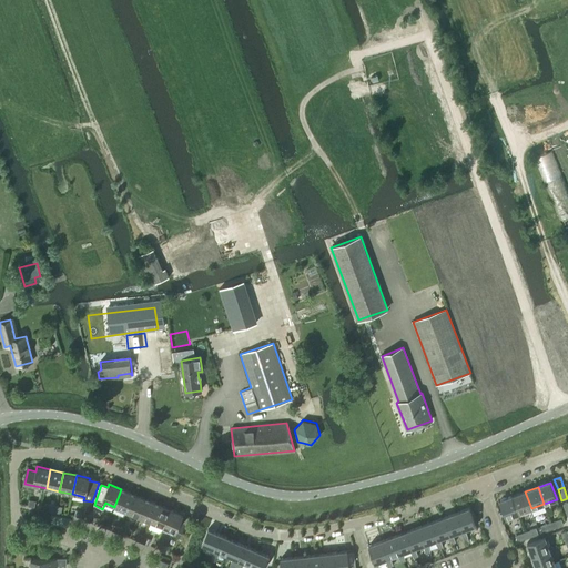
[(121,489),(114,507),(127,511),(133,494),(121,489)]
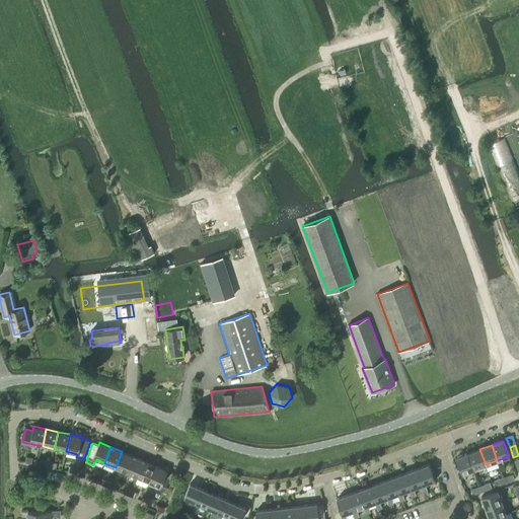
[(468,453),(474,469),(486,464),(479,449),(468,453)]
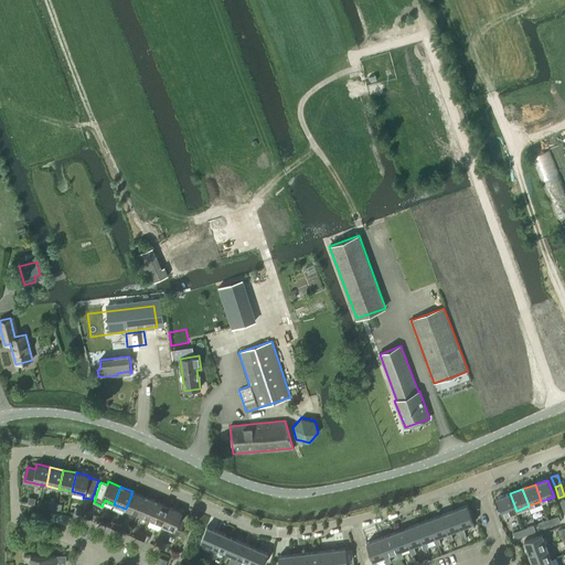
[(132,491),(126,509),(138,514),(145,497),(132,491)]
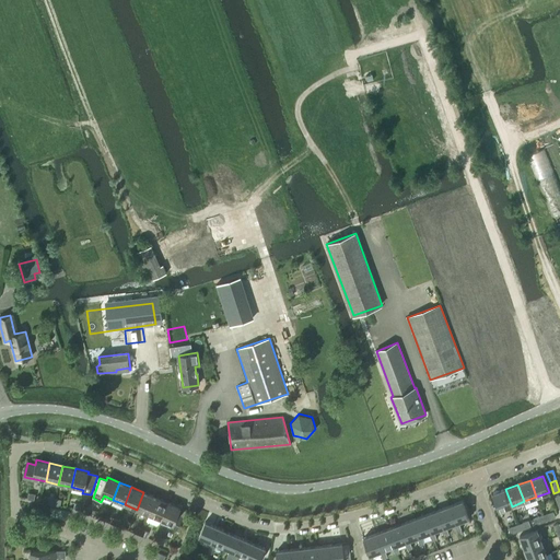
[(499,511),(512,506),(505,489),(493,494),(499,511)]
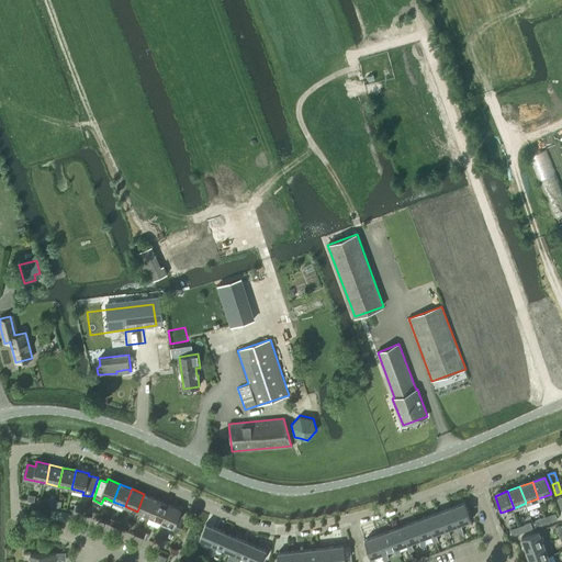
[(144,494),(137,512),(148,516),(156,499),(144,494)]
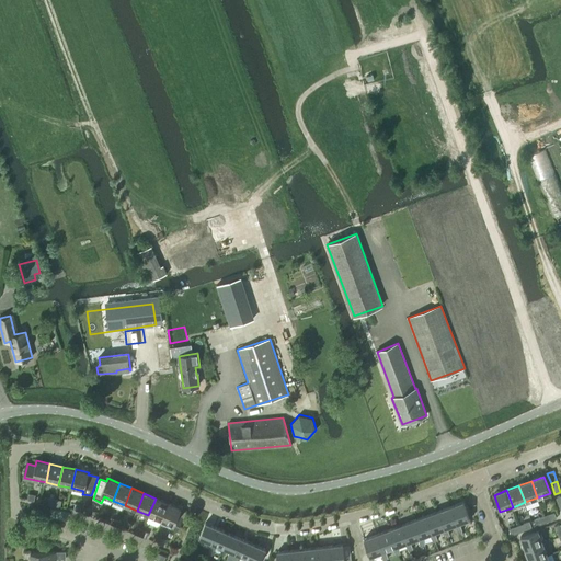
[(156,499),(148,515),(161,521),(168,503),(156,499)]
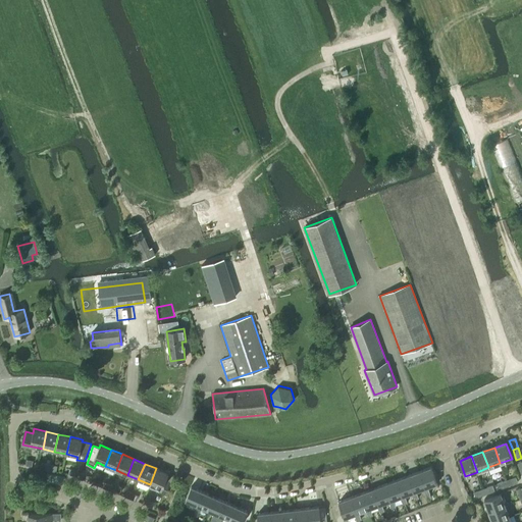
[(425,486),(423,487),(426,496),(430,494),(427,486),(437,482),(431,467),(420,472),(425,486)]
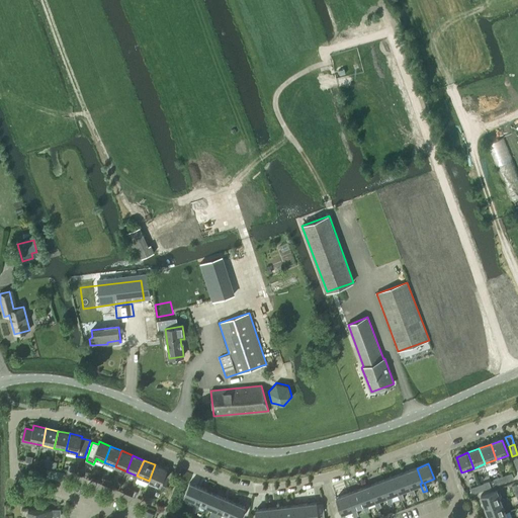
[(155,464),(149,481),(159,485),(158,489),(164,491),(169,478),(170,476),(166,473),(167,469),(155,464)]
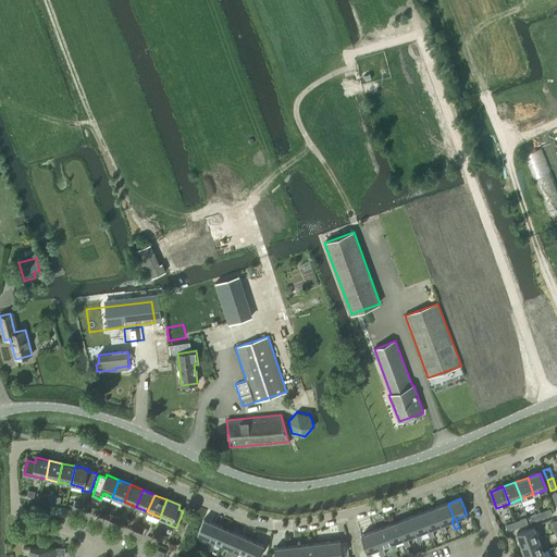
[(442,524),(438,524),(442,533),(447,532),(444,523),(452,520),(454,519),(448,504),(435,508),(442,524)]
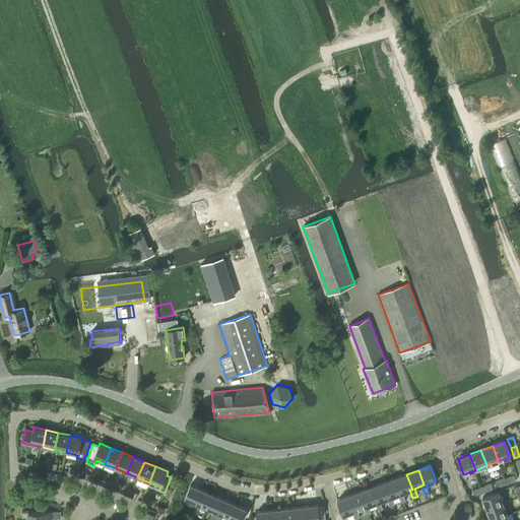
[(400,494),(398,495),(401,502),(406,501),(403,493),(409,490),(412,490),(406,474),(395,478),(400,494)]
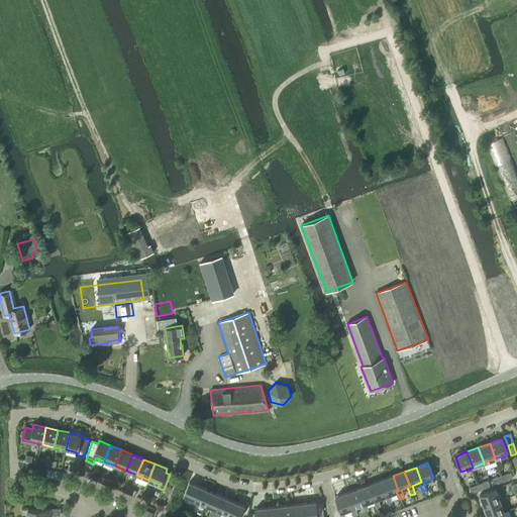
[(501,476),(504,482),(513,478),(511,473),(501,476)]
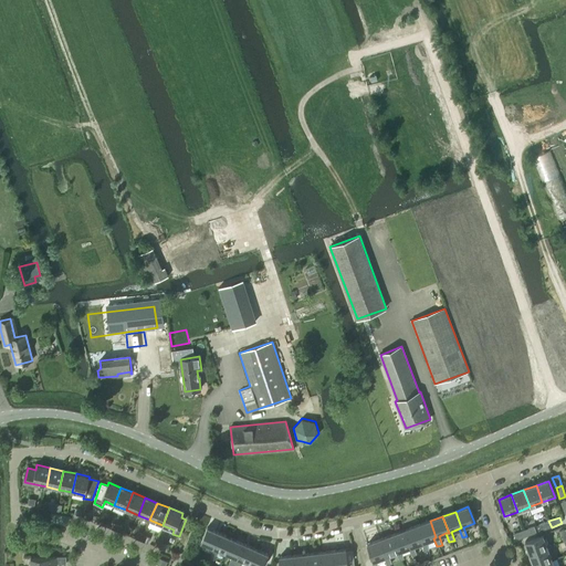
[(423,542),(421,543),(425,552),(429,549),(426,541),(433,538),(436,537),(430,521),(418,525),(423,542)]
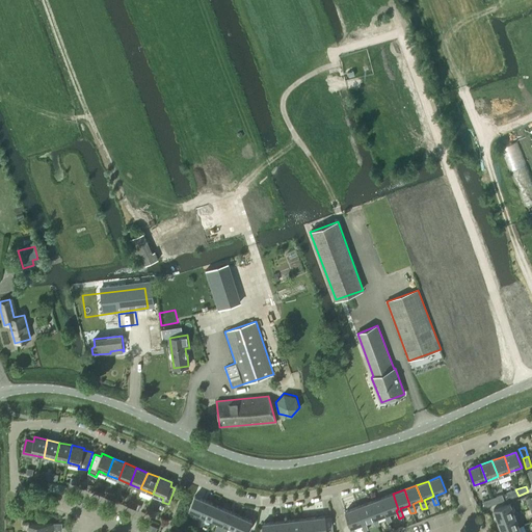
[(506,494),(508,499),(519,496),(515,489),(506,494)]
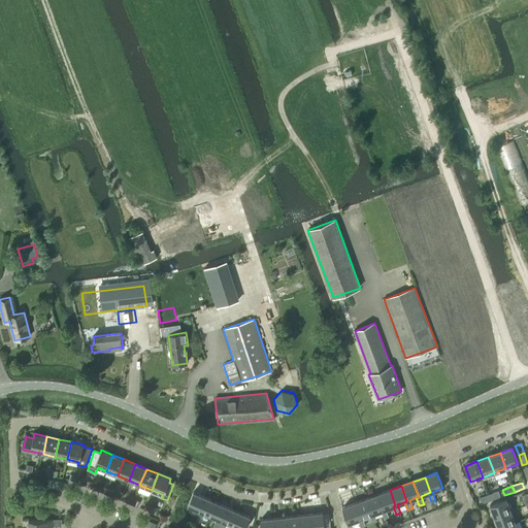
[(384,509),(382,510),(385,519),(389,517),(386,508),(393,506),(395,505),(390,490),(377,494),(384,509)]
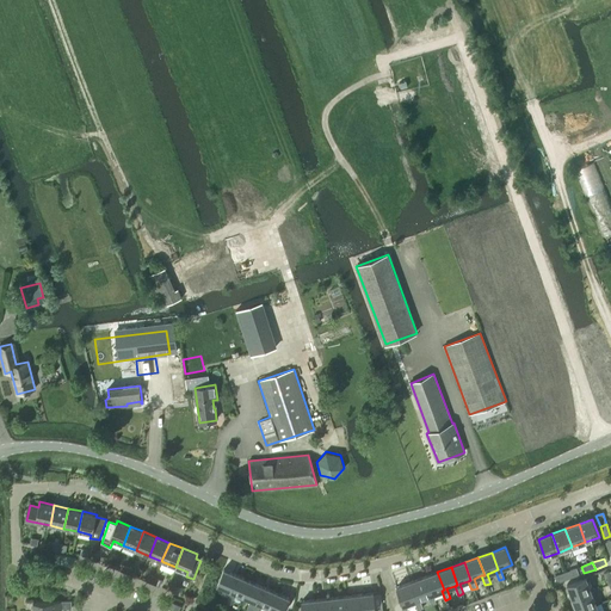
[(566,572),(568,579),(579,575),(576,568),(566,572)]
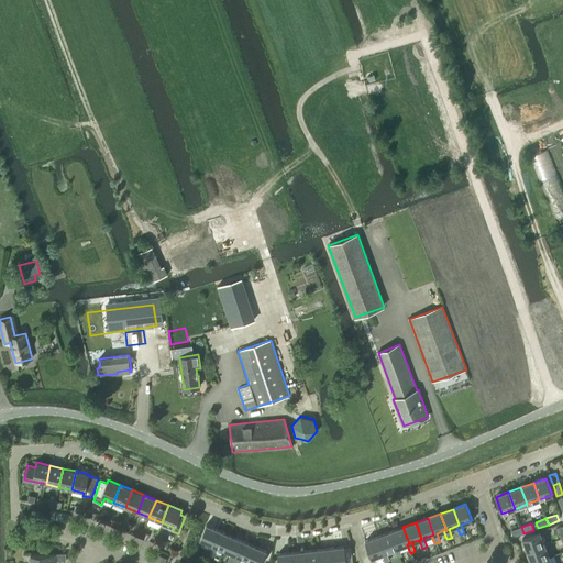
[(203,552),(208,554),(219,530),(206,525),(200,539),(208,542),(203,552)]
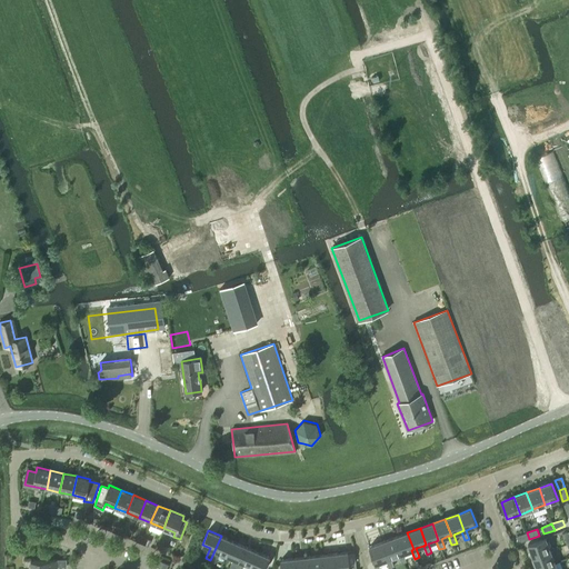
[(401,553),(399,555),(402,563),(407,562),(403,553),(411,550),(413,549),(407,532),(395,538),(401,553)]
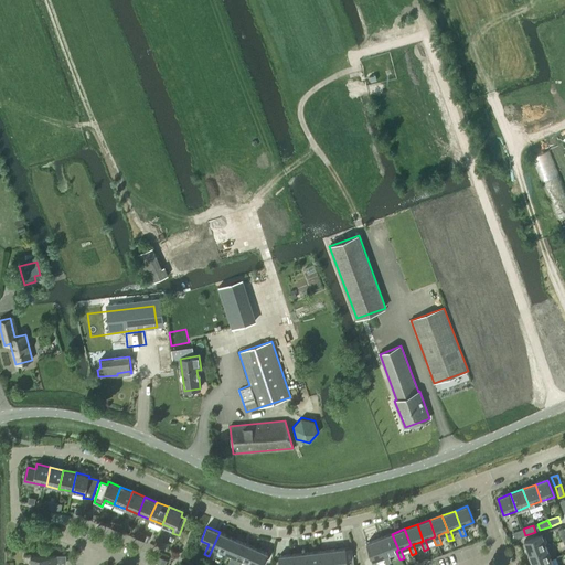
[(515,540),(525,535),(523,529),(512,533),(515,540)]
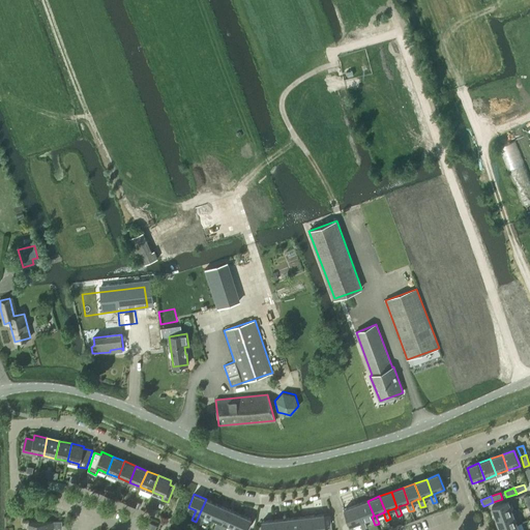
[(206,499),(196,522),(200,524),(205,514),(211,518),(216,504),(206,499)]
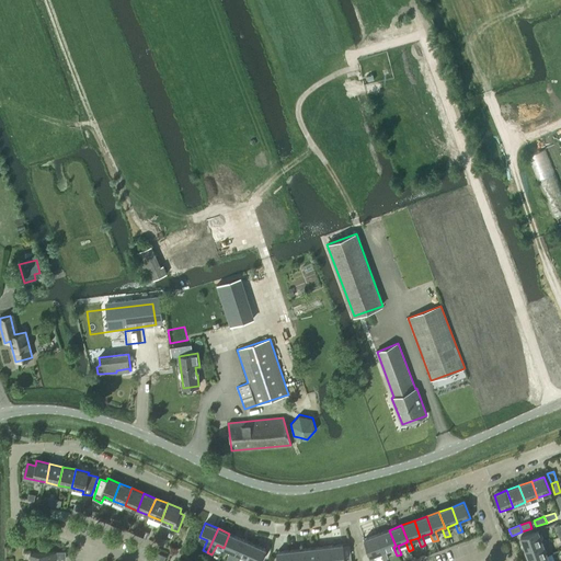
[(382,551),(380,551),(384,560),(388,559),(385,550),(393,547),(396,546),(389,530),(377,535),(382,551)]
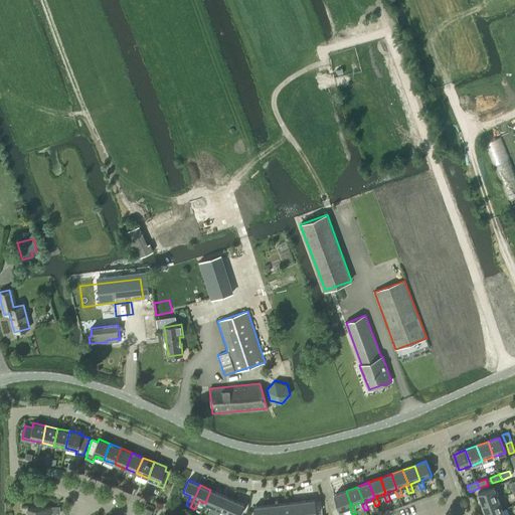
[(478,493),(483,504),(498,498),(494,487),(478,493)]
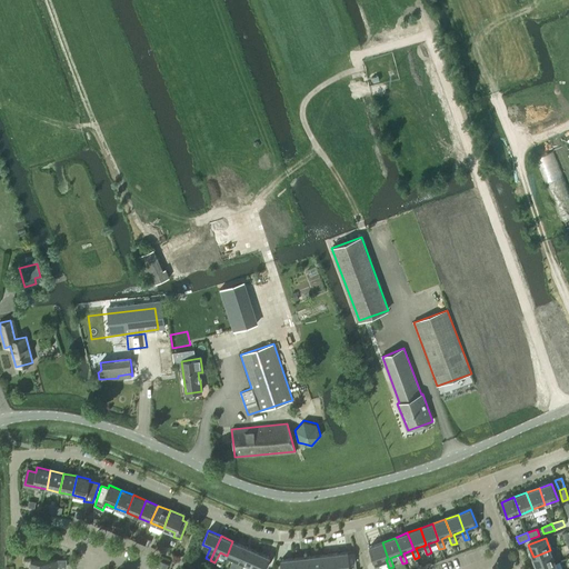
[(229,568),(235,568),(245,547),(232,541),(227,556),(233,558),(229,568)]
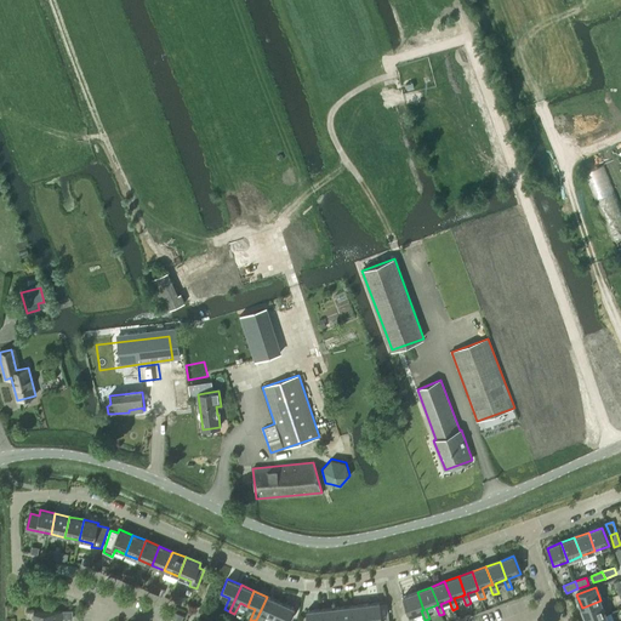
[(423,610),(417,592),(403,597),(410,615),(408,615),(409,620),(415,620),(412,614),(421,610),(423,610)]
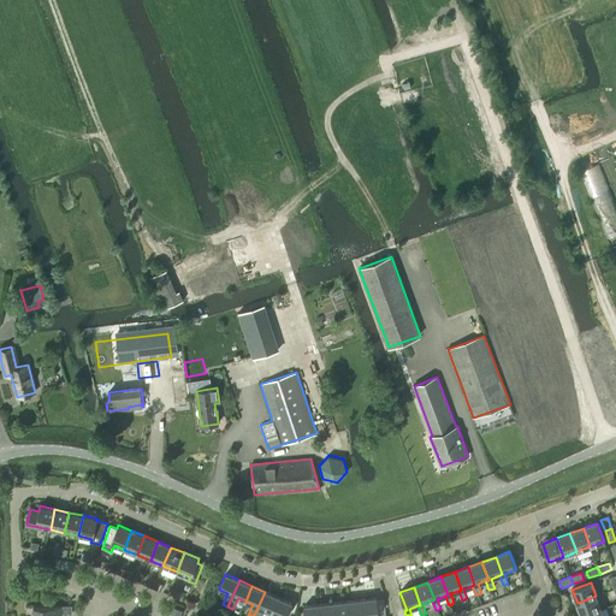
[(265,592),(254,615),(261,615),(265,609),(272,612),(278,598),(265,592)]
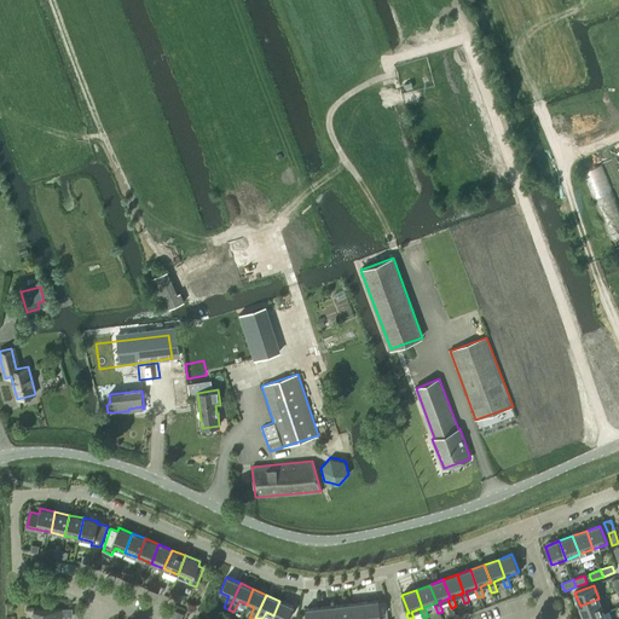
[(580,606),(584,618),(586,618),(603,613),(599,599),(580,606)]
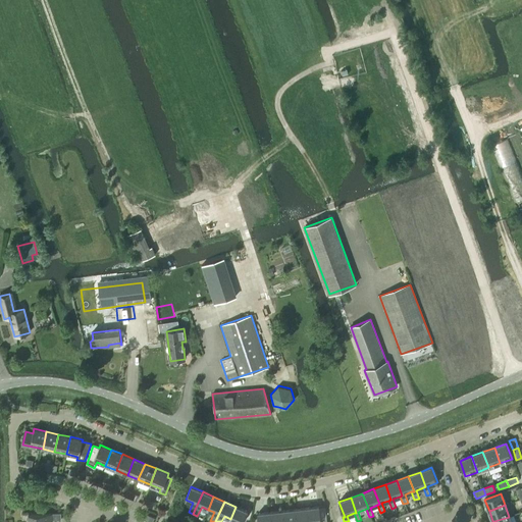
[(242,521),(247,512),(236,507),(230,519),(237,521),(242,521)]
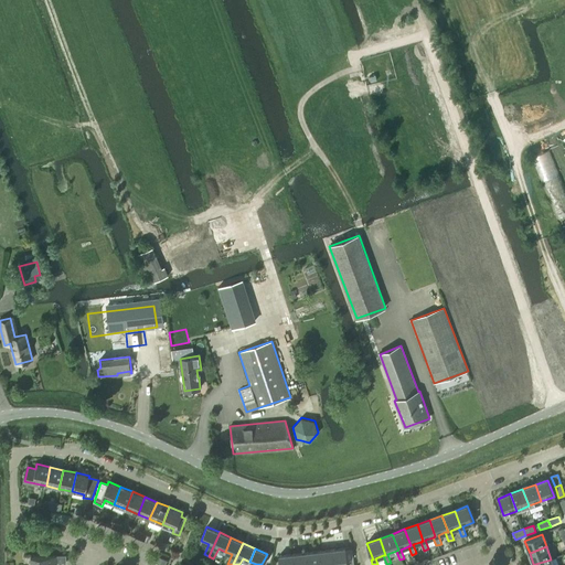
[(333,564),(347,564),(345,548),(332,550),(333,564)]
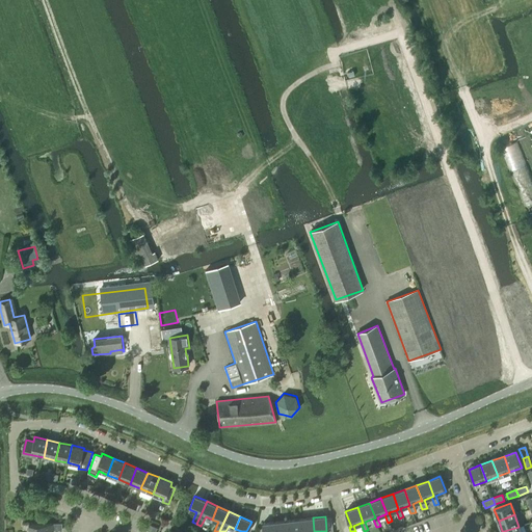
[(301,531),(314,531),(313,517),(300,520),(301,531)]
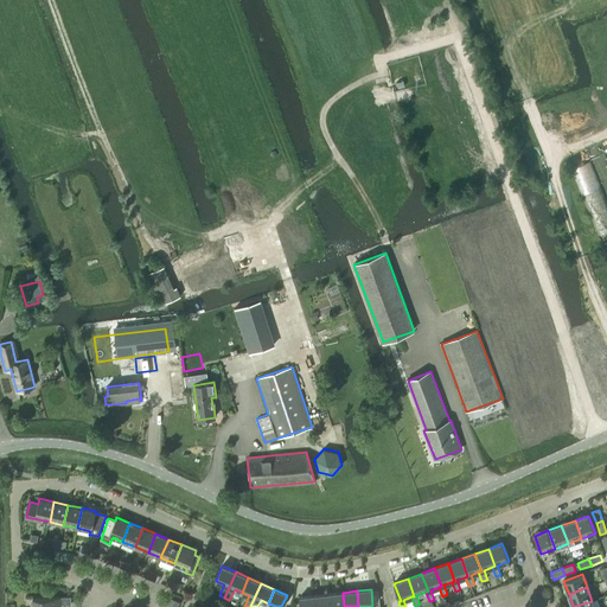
[(330,606),(344,606),(343,593),(328,594),(330,606)]
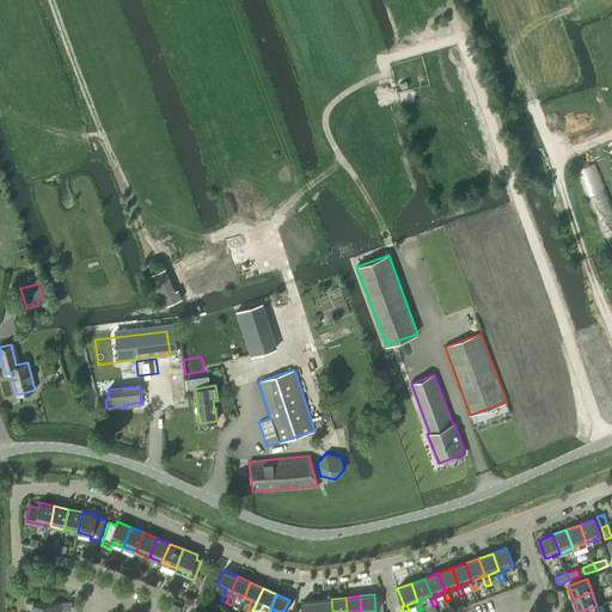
[(317,611),(332,611),(331,599),(317,600),(317,611)]
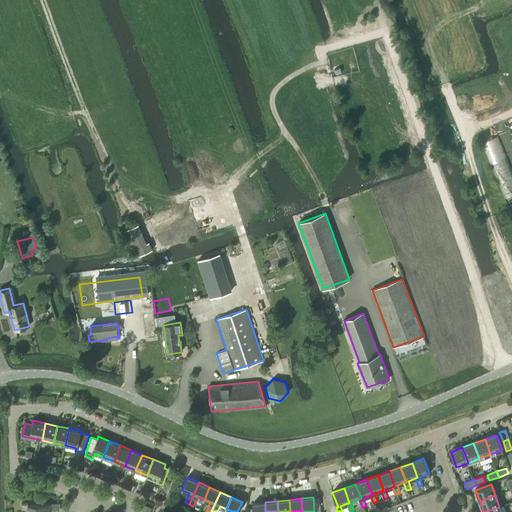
[(265,511),(265,502),(253,504),(253,511),(265,511)]
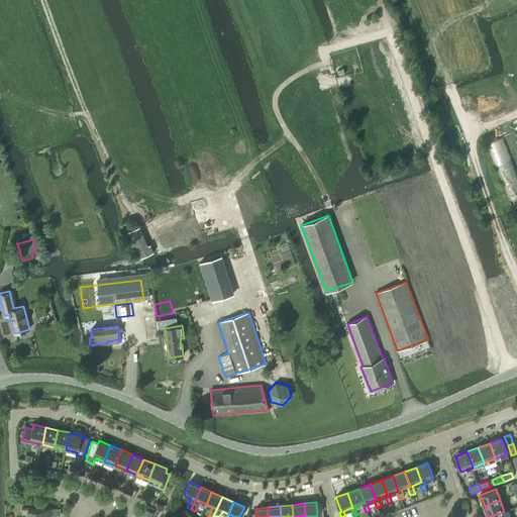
[(28,509),(27,516),(44,516),(44,515),(61,514),(61,508),(28,509)]
